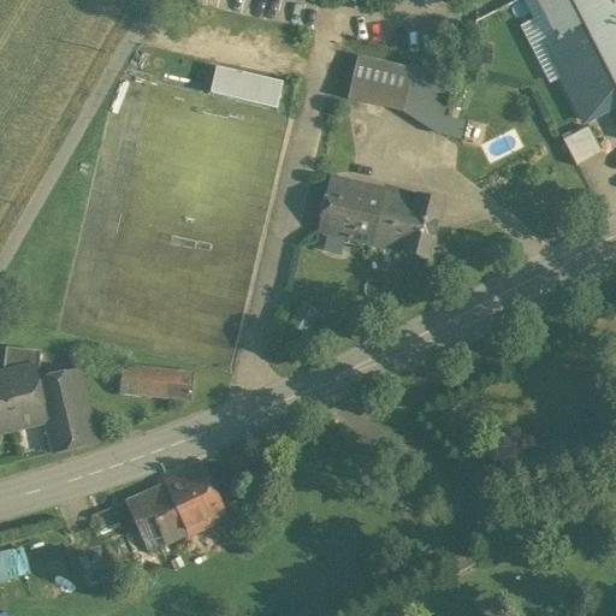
[(551,84),(563,77),(546,45),(557,39),(555,35),(557,34),(540,1),(539,0),(519,0),(510,5),(551,84)]
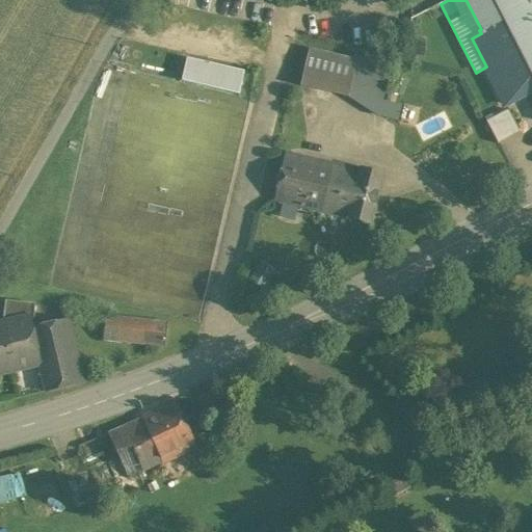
[(531,75),(493,0),(468,0),(467,1),(481,29),(479,30),(481,33),(472,38),(486,67),(506,105),(531,91),(531,75)]
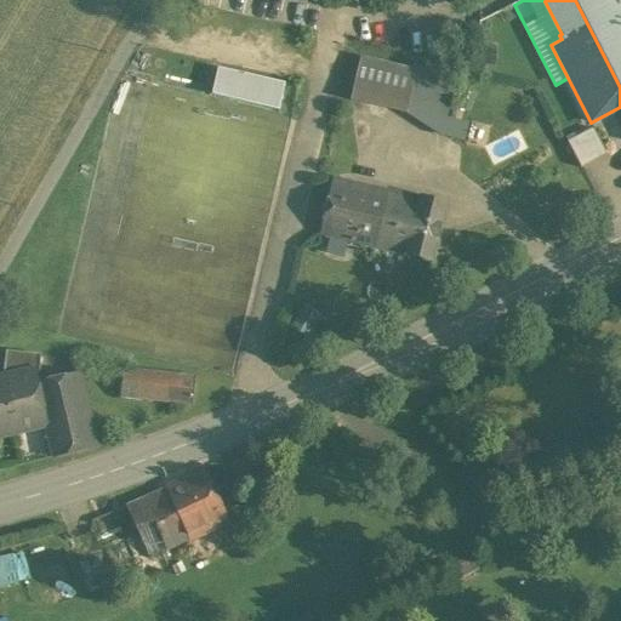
[(620,0),(575,0),(620,87),(620,0)]
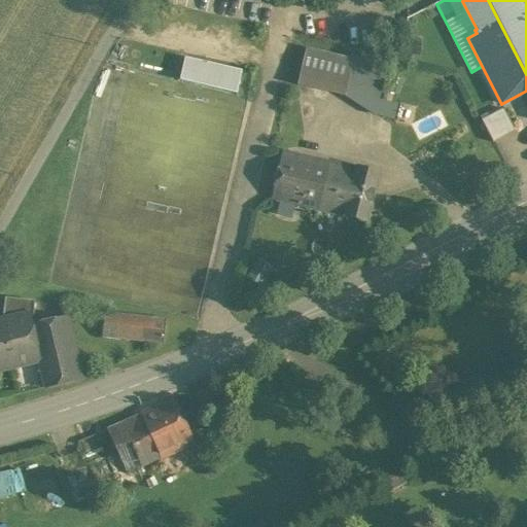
[(306,48),(297,84),(346,96),(354,60),(306,48)]
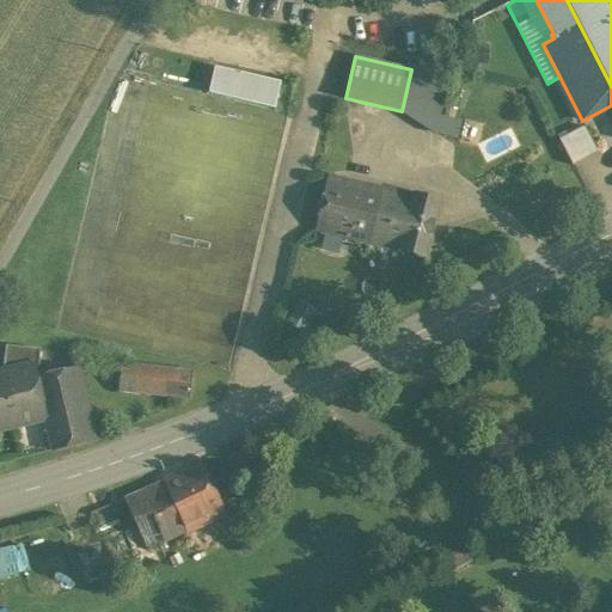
[(233,73),(218,69),(212,93),(227,97),(233,73)]
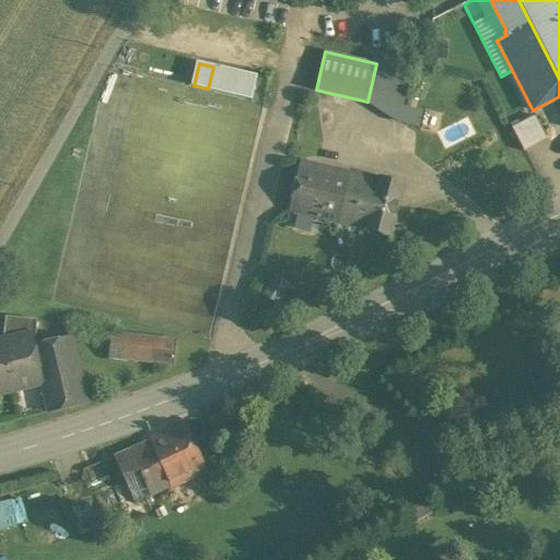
[(376,63),(368,102),(399,120),(403,102),(408,71),(376,63)]
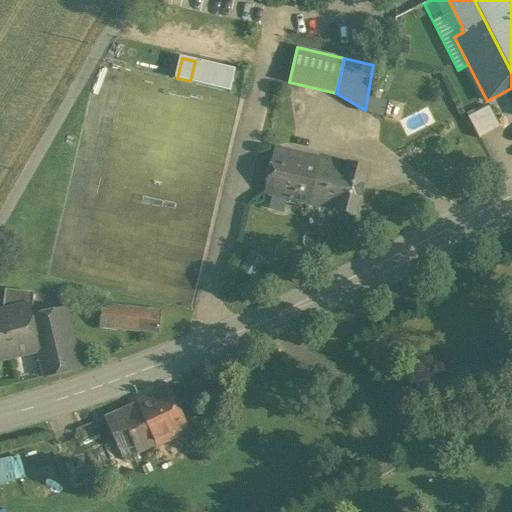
[(217,66),(195,61),(190,81),(212,87),(217,66)]
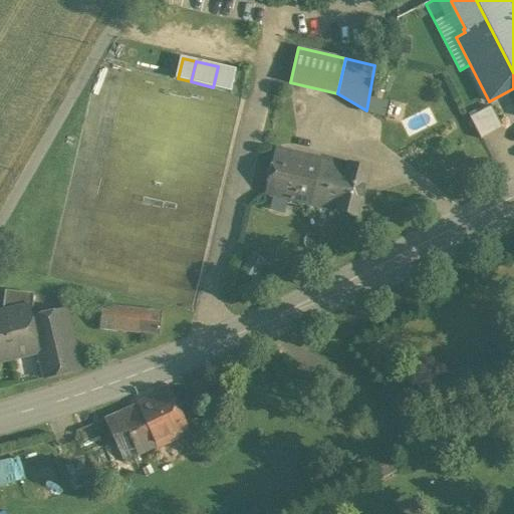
[(236,70),(218,66),(213,87),(231,91),(236,70)]
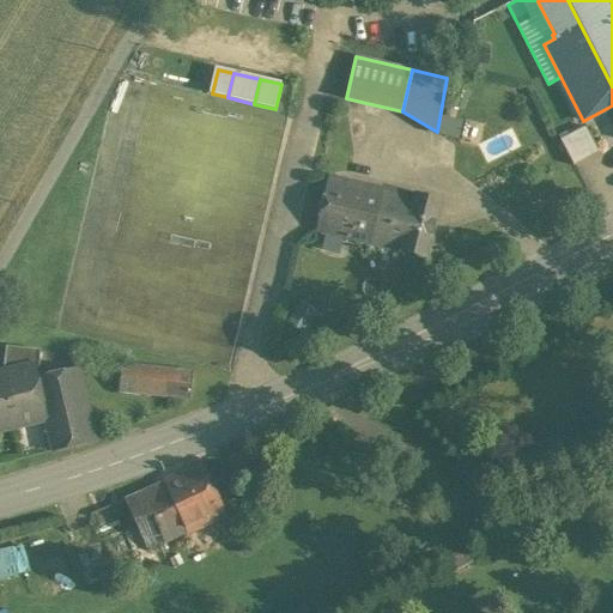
[(441,111),(437,132),(448,134),(451,114),(441,111)]
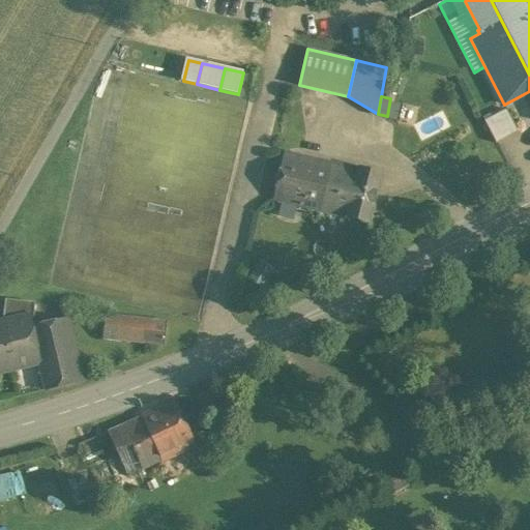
[(507,110),(486,121),(496,144),(519,131),(507,110)]
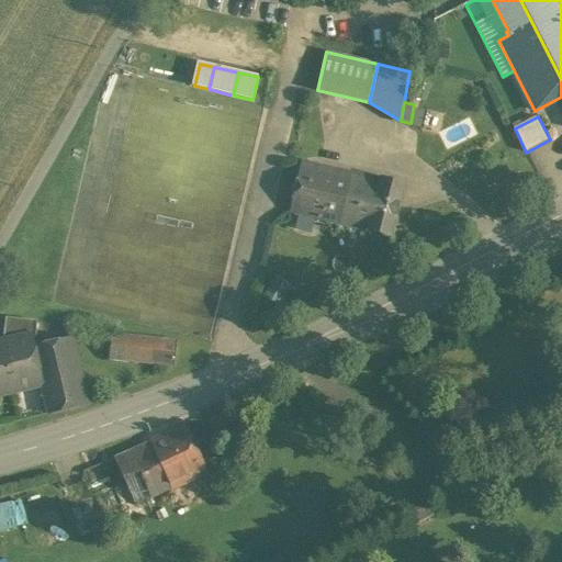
[(352,176),(302,164),(291,212),(340,224),(352,176)]
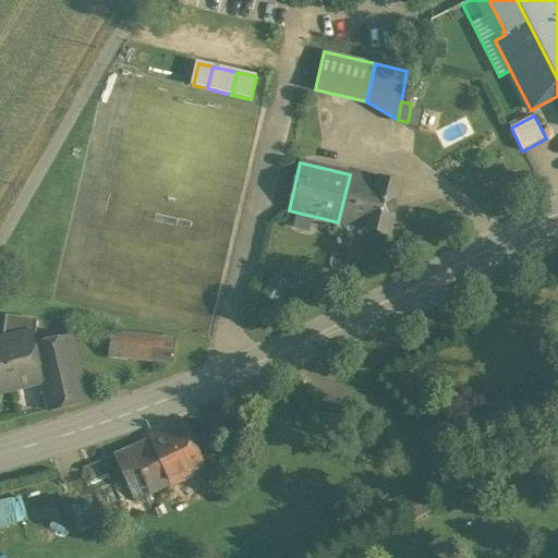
[(377,180),(350,174),(338,222),(365,230),(390,237),(403,182),(378,176),(377,178),(378,178),(377,180)]
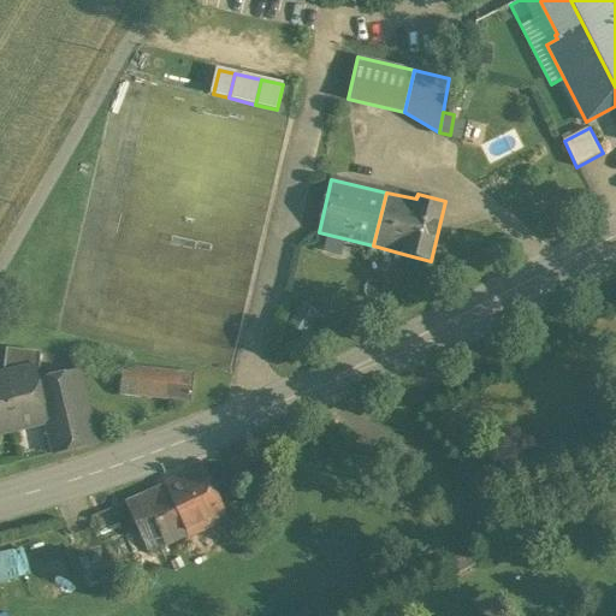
[(292,330),(304,336),(313,319),(300,313),(292,330)]
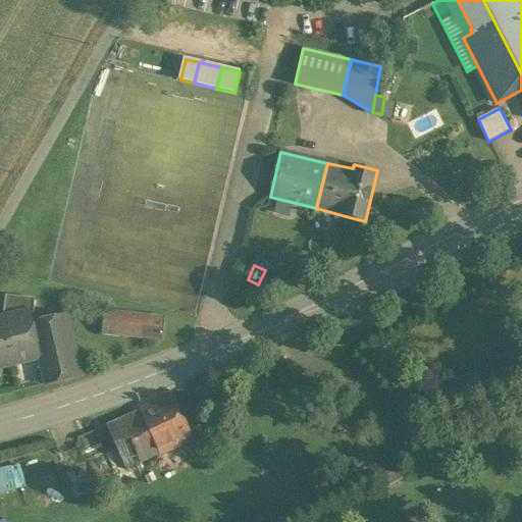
[(35,299),(6,296),(3,318),(29,312),(29,314),(34,313),(35,299)]
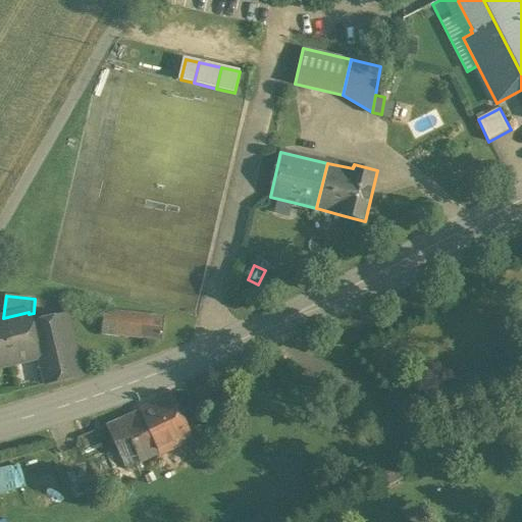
[(165,317),(104,310),(102,333),(162,341),(165,317)]
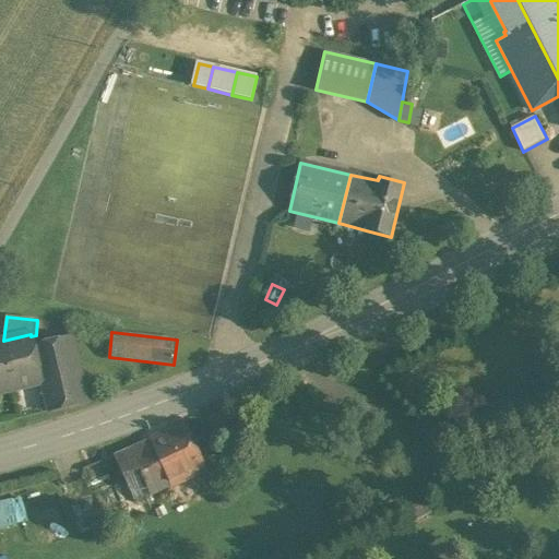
[(3,341),(0,341),(0,393),(40,383),(32,347),(33,346),(31,336),(31,334),(3,341)]
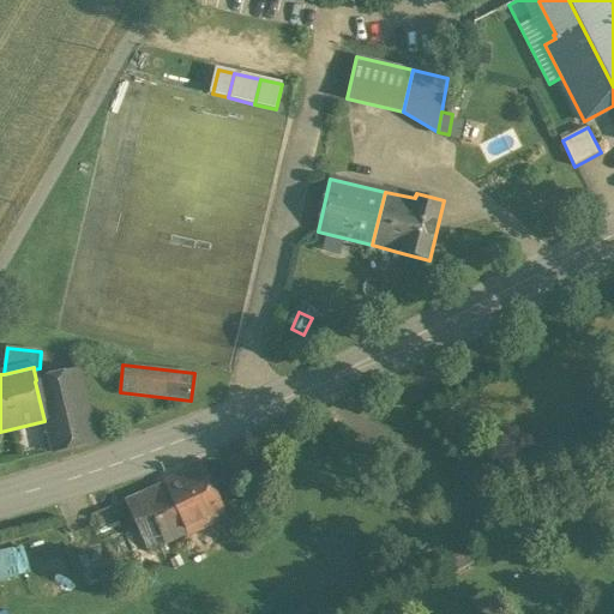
[(36,380),(35,381),(44,421),(52,452),(96,443),(79,371),(36,380)]
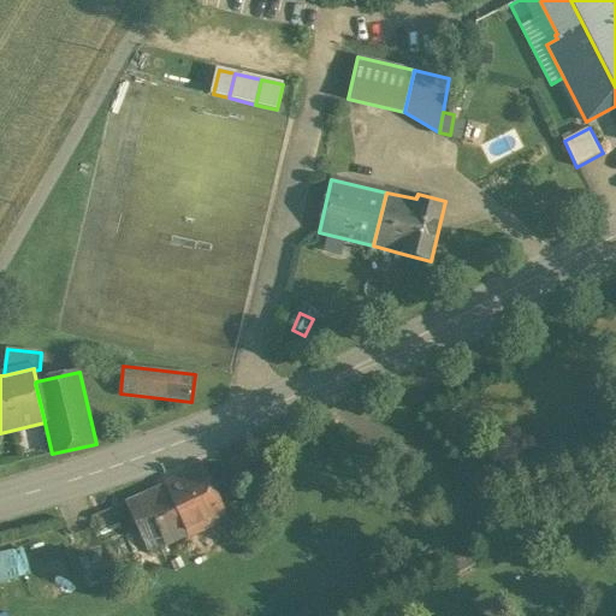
[(236,472),(252,468),(248,454),(232,457),(236,472)]
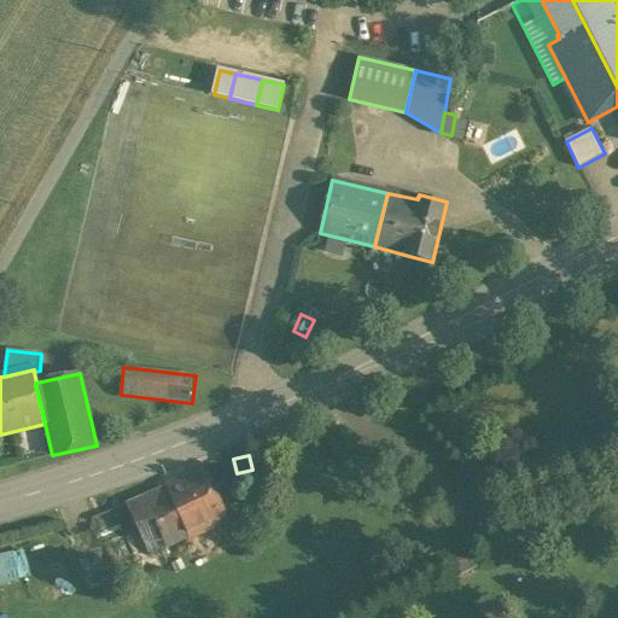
[(203,470),(126,505),(150,557),(225,519),(203,470)]
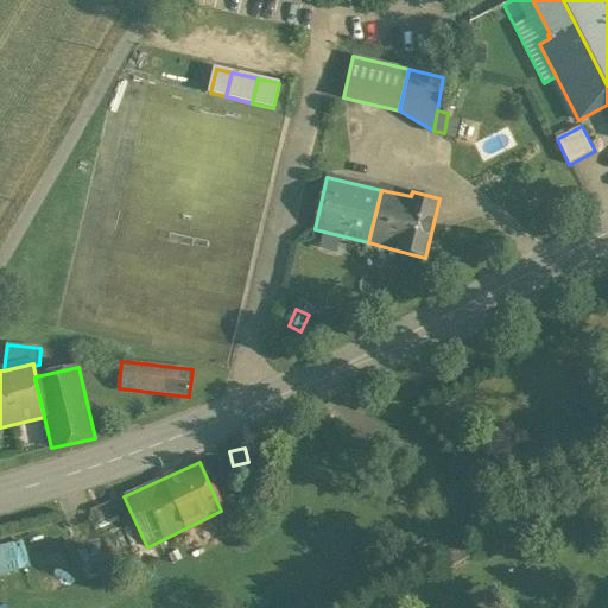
[(0,544),(0,569),(27,567),(24,542),(0,544)]
